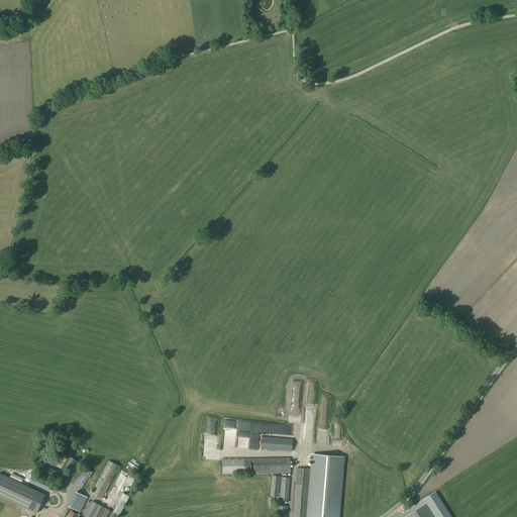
[(220,449),(233,450),(235,431),(290,435),(291,425),(233,421),(233,419),(223,419),(220,449)]
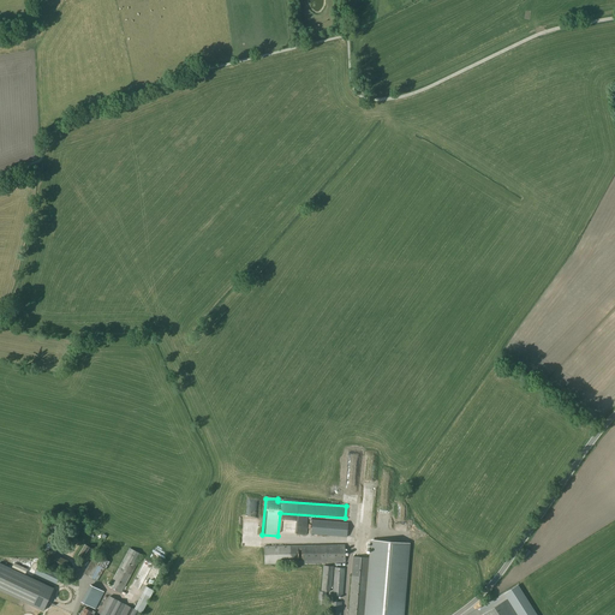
[(73,543),(84,521),(89,513),(83,511),(79,518),(67,539),(73,543)]
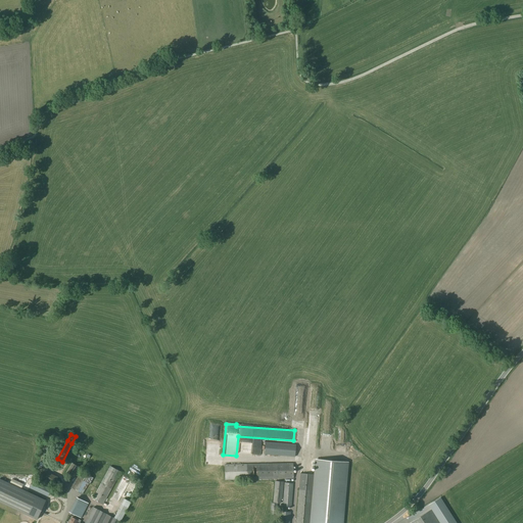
[(58,449),(57,446),(56,446),(58,443),(55,441),(54,444),(53,444),(51,445),(47,454),(48,457),(51,458),(54,457),(58,449)]
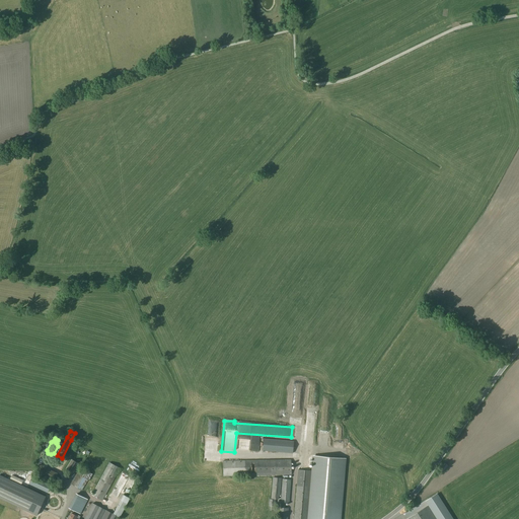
[(264,438),(263,450),(293,453),(294,441),(264,438)]
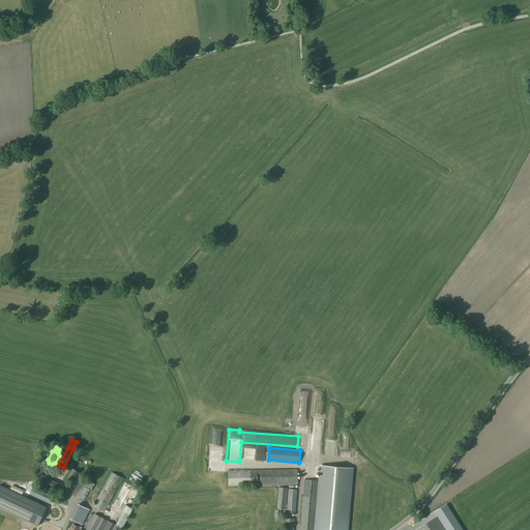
[(314,529),(346,529),(351,470),(320,467),(314,529)]
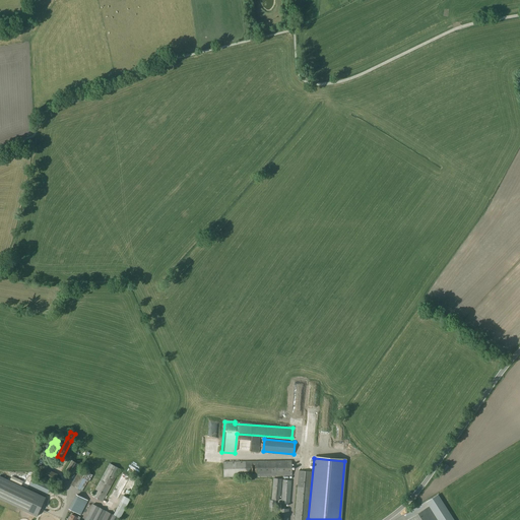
[(223,461),(223,477),(291,475),(291,460),(223,461)]
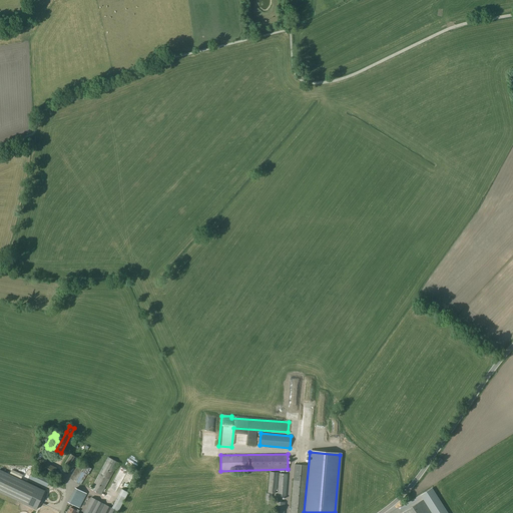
[(77,459),(71,455),(66,464),(72,467),(77,459)]
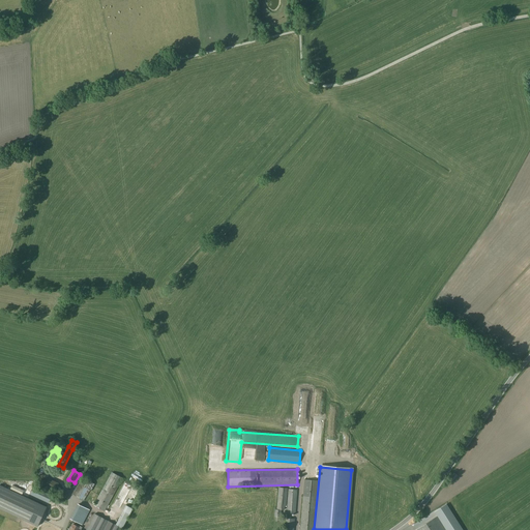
[(108,473),(92,507),(104,512),(119,478),(108,473)]
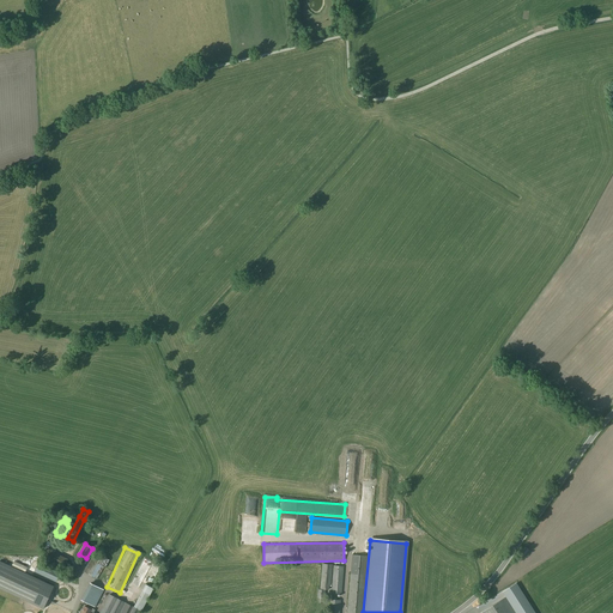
[(523,557),(529,550),(525,547),(520,554),(523,557)]
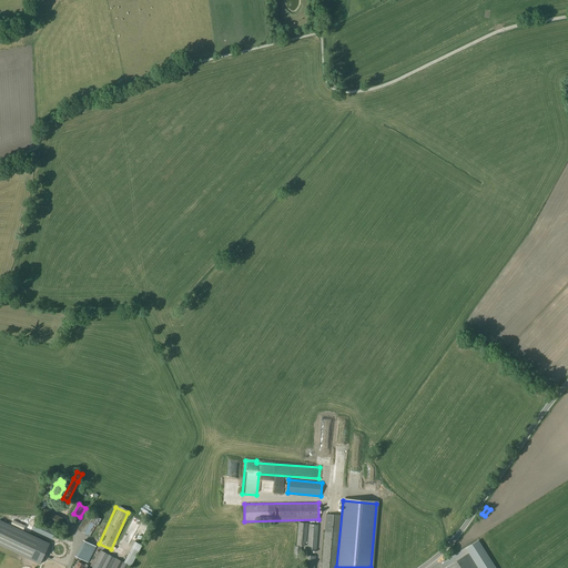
[(49,510),(44,521),(59,528),(63,518),(49,510)]
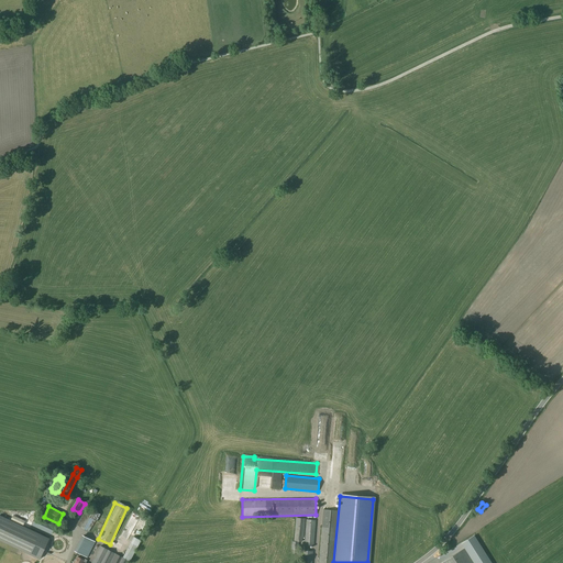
[(333,562),(338,510),(323,509),(318,562),(333,562)]
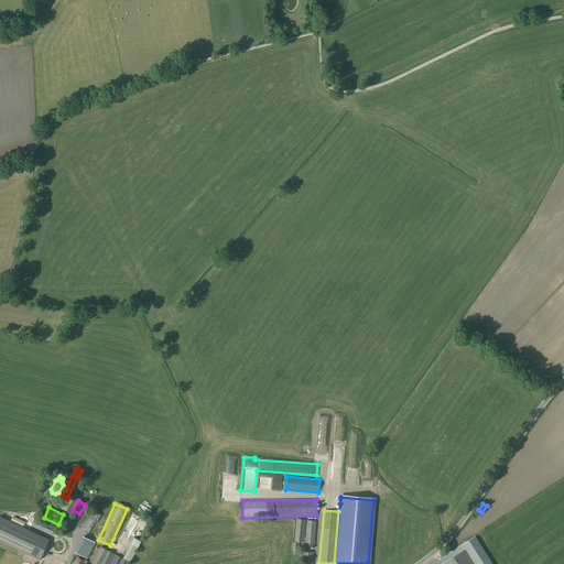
[(127,542),(136,514),(129,512),(120,540),(127,542)]
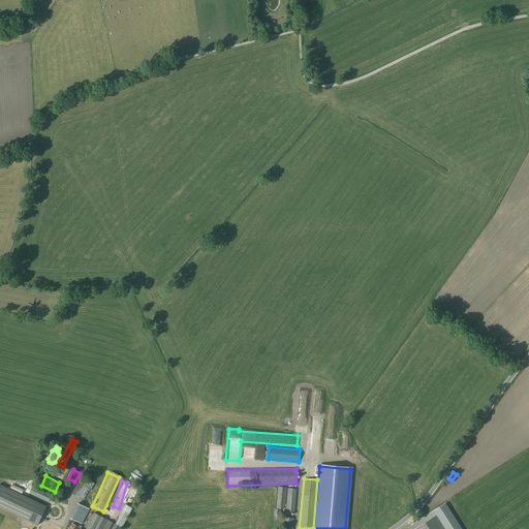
[(84,481),(75,497),(82,501),(91,486),(84,481)]
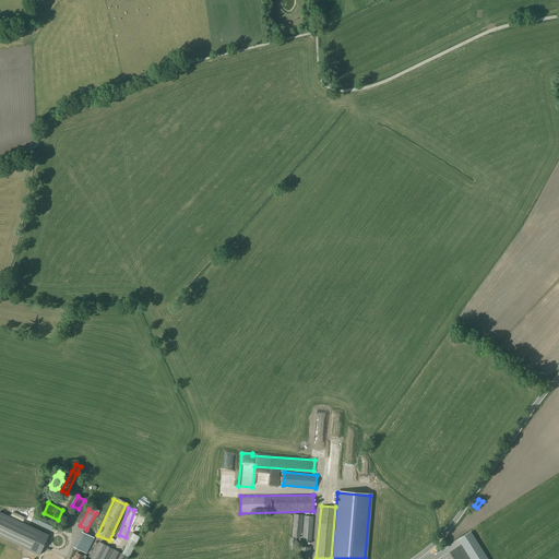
[(0,536),(39,556),(39,555),(49,535),(0,511),(0,536)]
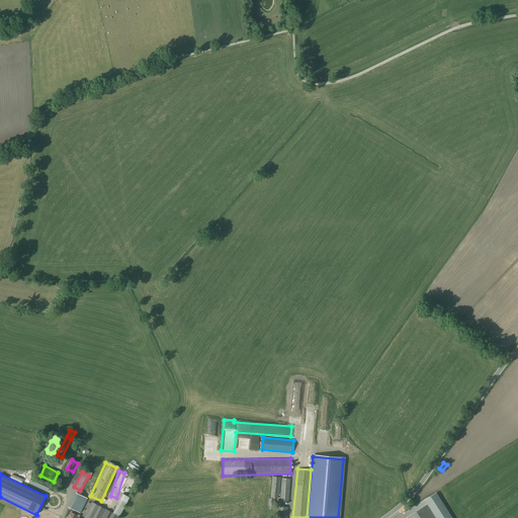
[(28,483),(48,492),(51,485),(32,476),(28,483)]
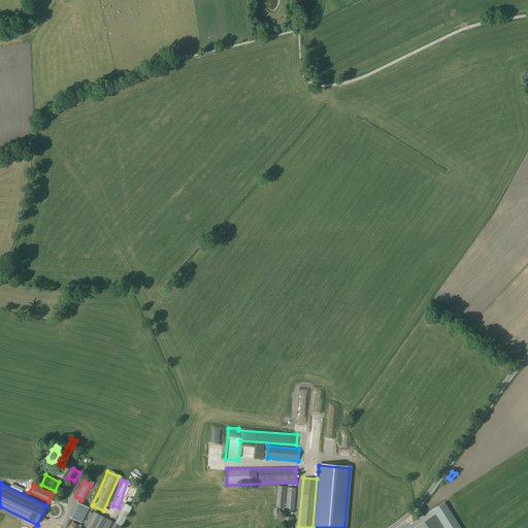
[(93,486),(87,499),(90,501),(97,488),(93,486)]
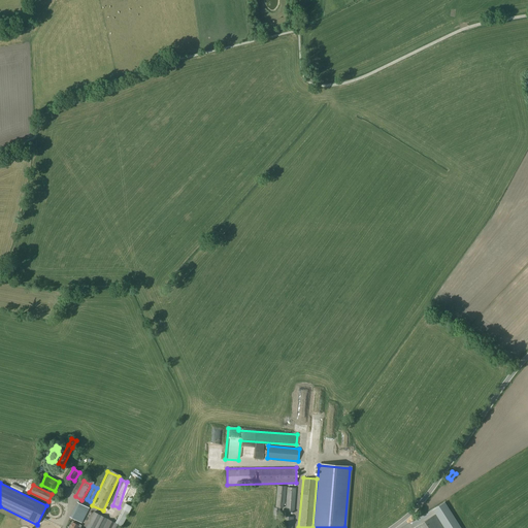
[(287,487),(277,486),(275,507),(284,508),(284,503),(285,503),(287,487)]
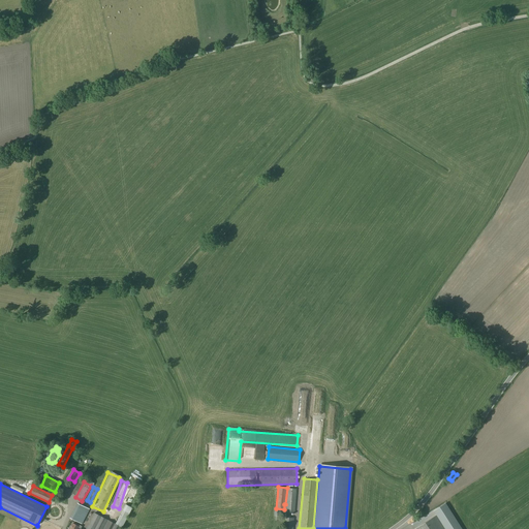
[(297,489),(287,488),(286,505),(284,504),(283,512),(286,512),(294,512),(297,489)]
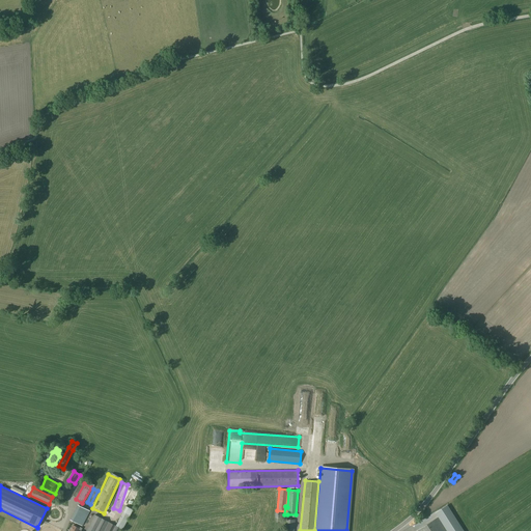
[(70,520),(82,526),(90,511),(78,505),(70,520)]
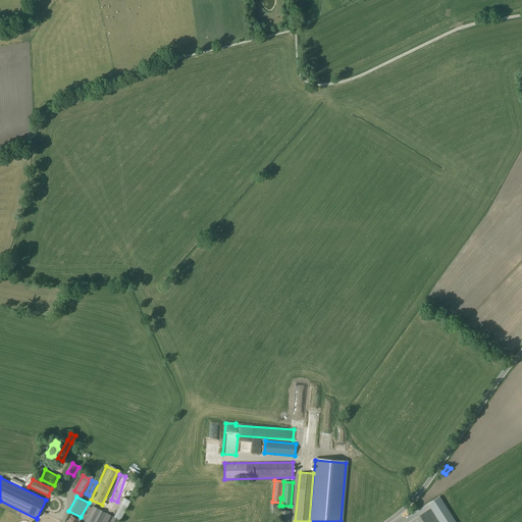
[(409,521),(454,521),(437,497),(428,504),(430,509),(409,521)]
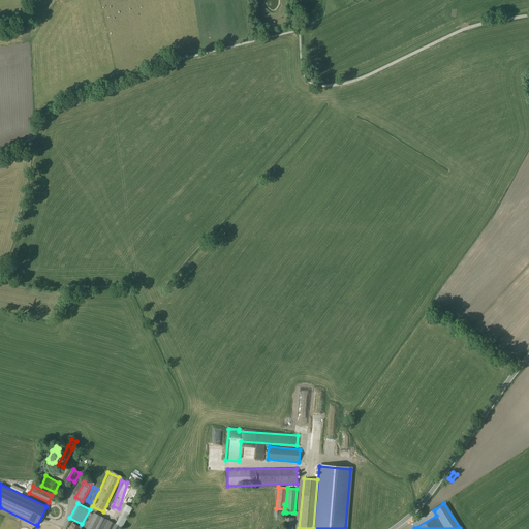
[(121,528),(122,528),(94,512),(85,528),(121,528)]
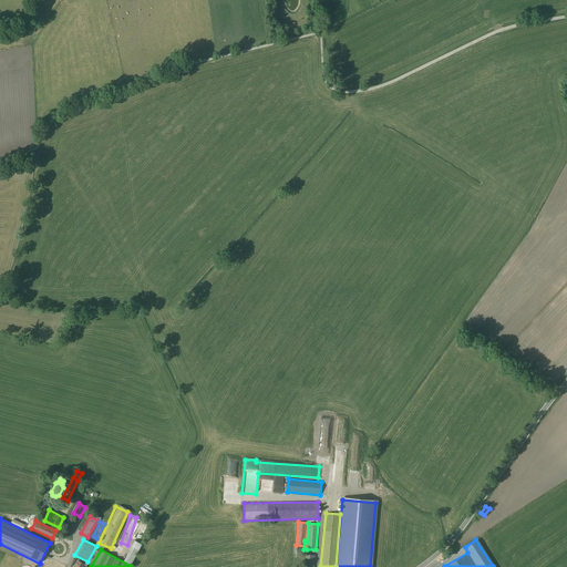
[(313,566),(316,555),(305,554),(303,566),(313,566)]
